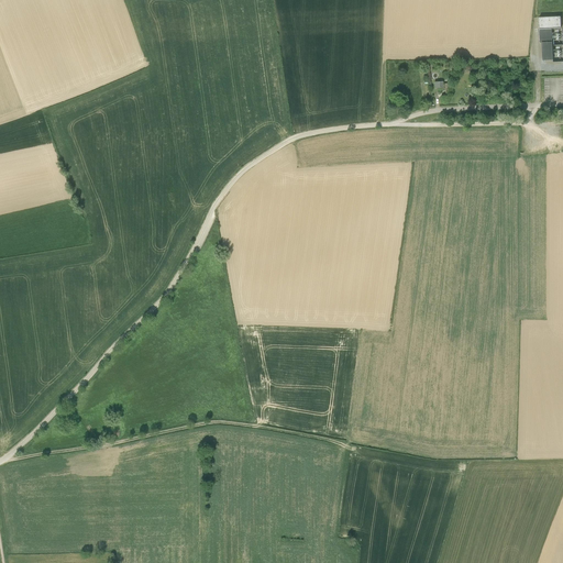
[(540,18),(540,29),(540,43),(543,43),(543,59),(553,59),(553,45),(553,43),(553,28),(561,28),(561,17),(540,18)]
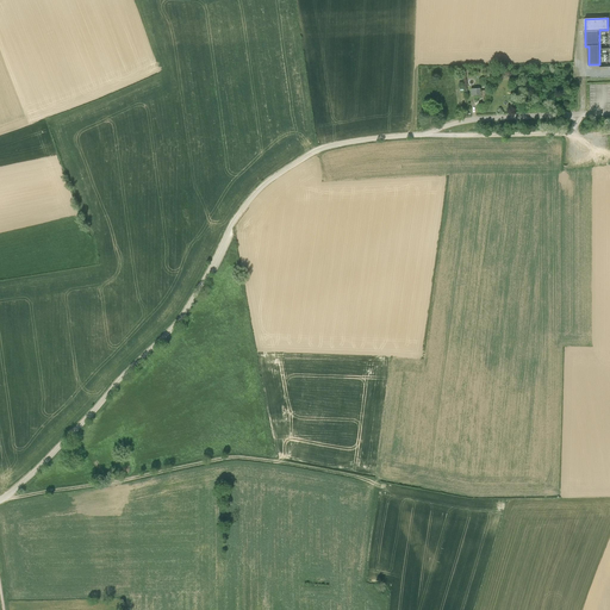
[(480,88),(471,89),(472,98),(483,98),(483,104),(490,104),(489,101),(489,92),(489,91),(480,91),(480,88)]
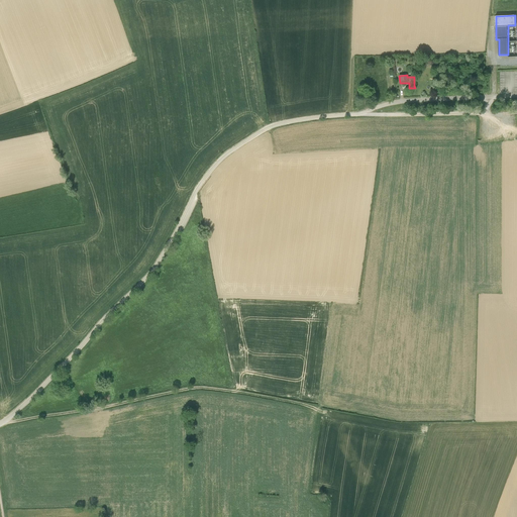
[(367,77),(358,78),(358,85),(369,85),(369,90),(375,90),(375,88),(375,80),(367,80),(367,77)]
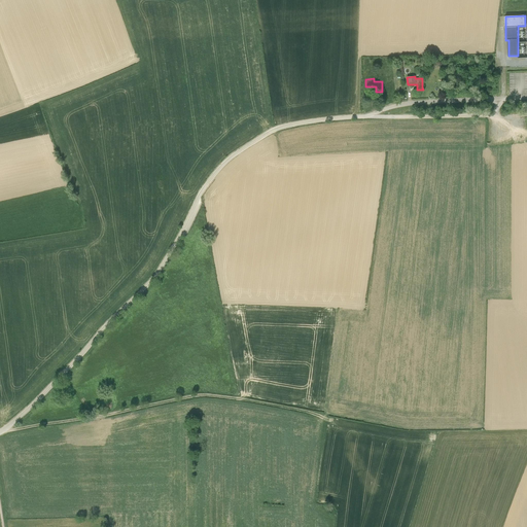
[(430,79),(422,79),(422,88),(432,86),(432,92),(438,92),(438,81),(430,81),(430,79)]
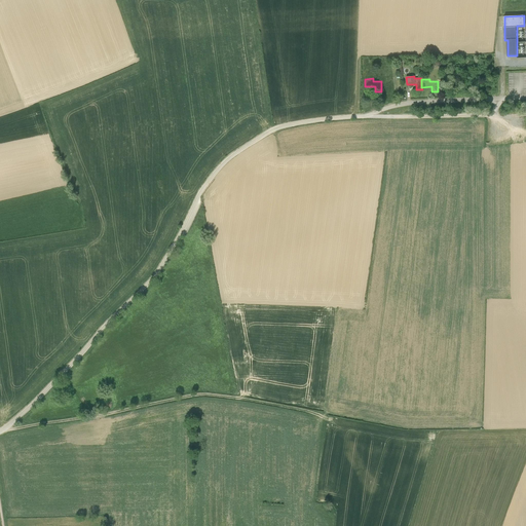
[(388,81),(381,81),(381,89),(391,89),(391,94),(397,94),(397,83),(389,83),(388,81)]
